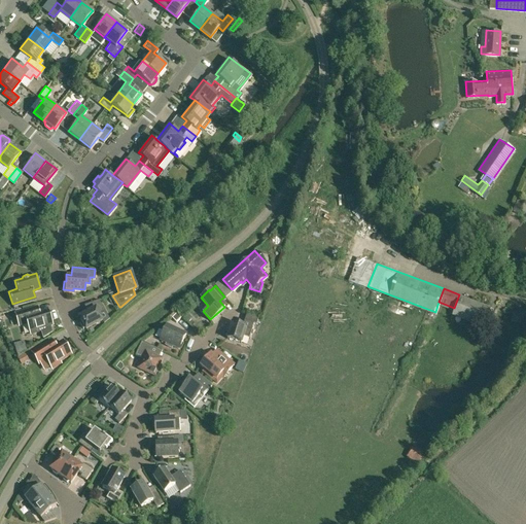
[(490,306),(459,294),(454,308),(452,312),(483,323),(490,306)]
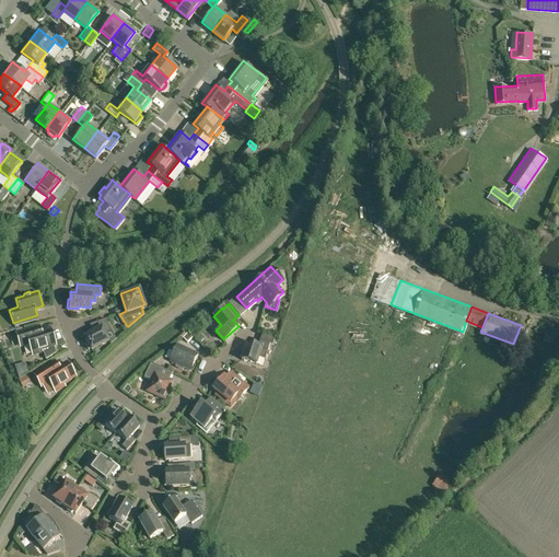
[(92,321),(96,328),(83,335),(86,339),(84,340),(88,347),(90,346),(91,348),(108,338),(104,331),(111,327),(105,316),(92,321)]
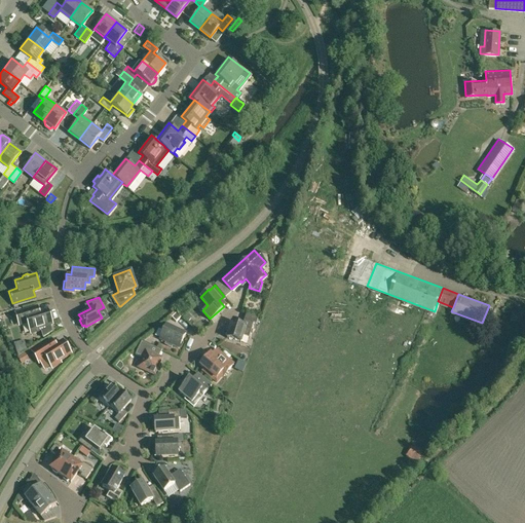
[(27,307),(14,310),(19,323),(27,320),(30,331),(40,328),(42,335),(51,329),(49,323),(51,322),(46,307),(38,310),(36,304),(27,307)]
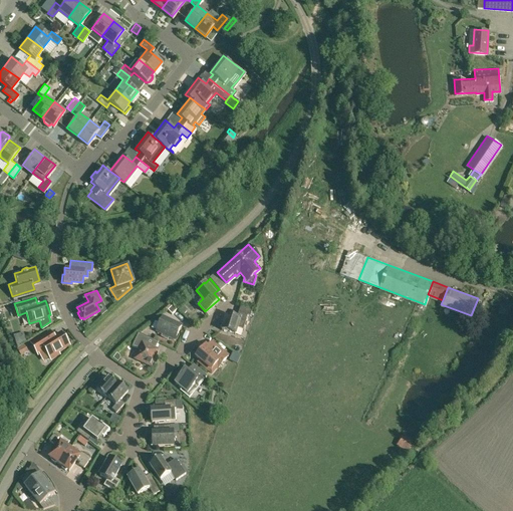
[(167,308),(171,312),(176,307),(172,303),(167,308)]
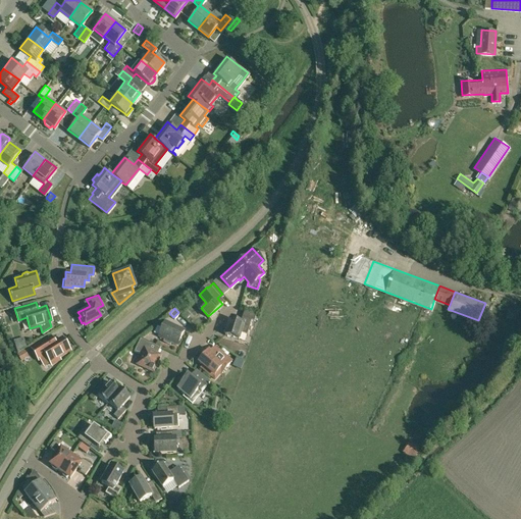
[(238,338),(240,330),(246,332),(250,318),(253,319),(255,313),(243,309),(239,321),(228,318),(224,332),(238,338)]
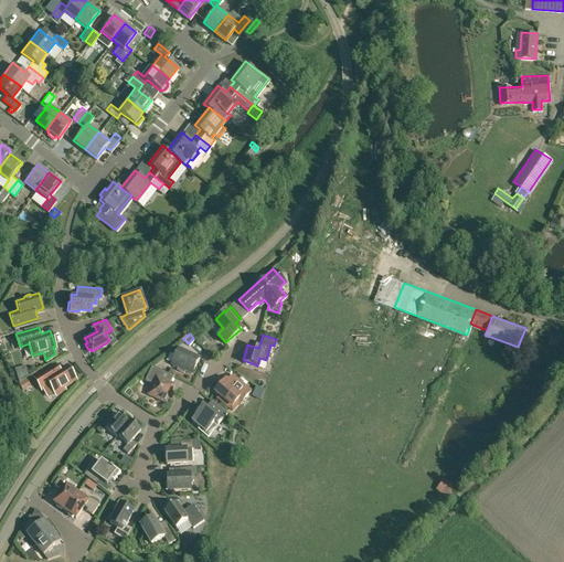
[(179,346),(171,362),(178,366),(177,368),(183,370),(184,368),(191,371),(199,354),(179,346)]
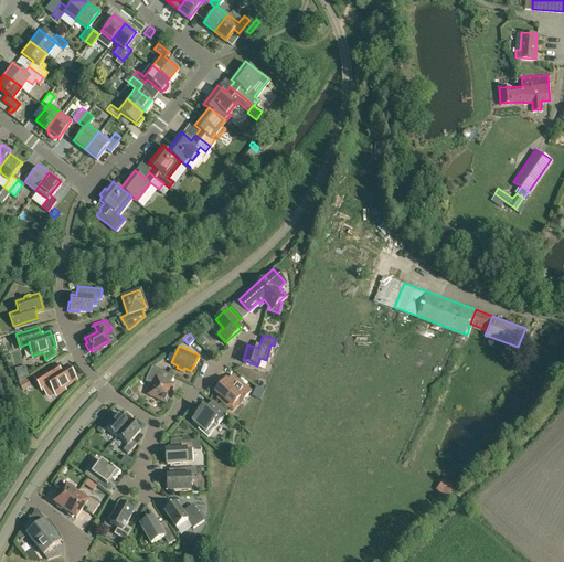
[(66,364),(59,369),(54,362),(33,375),(41,386),(49,382),(55,393),(64,388),(63,385),(75,378),(66,364)]
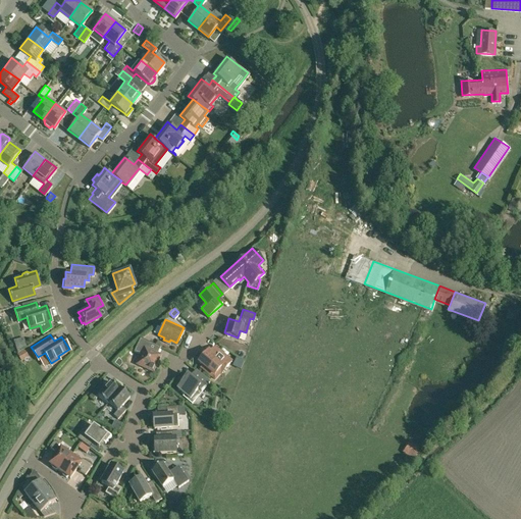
[(136,362),(148,368),(154,366),(160,353),(148,348),(150,341),(140,335),(134,350),(140,353),(136,362)]
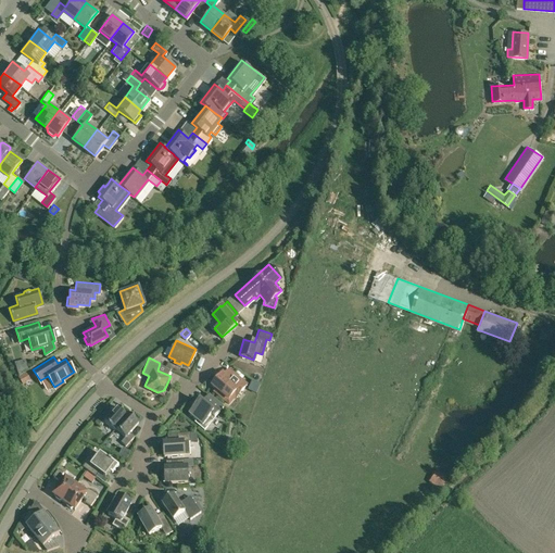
[(232,391),(237,386),(240,389),(246,382),(228,367),(223,373),(222,372),(211,384),(215,387),(214,389),(228,401),(235,393),(232,391)]
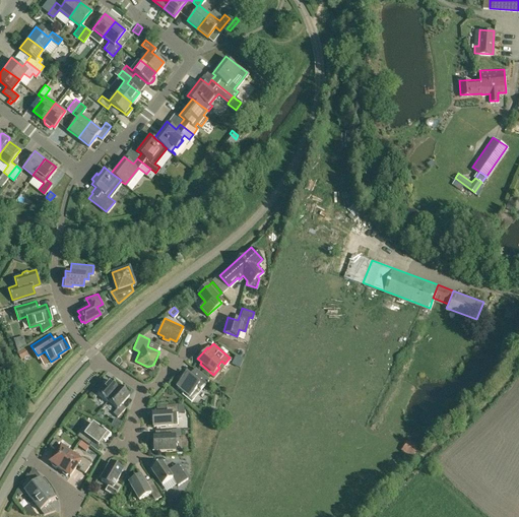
[(23,346),(17,349),(21,356),(27,352),(23,346)]
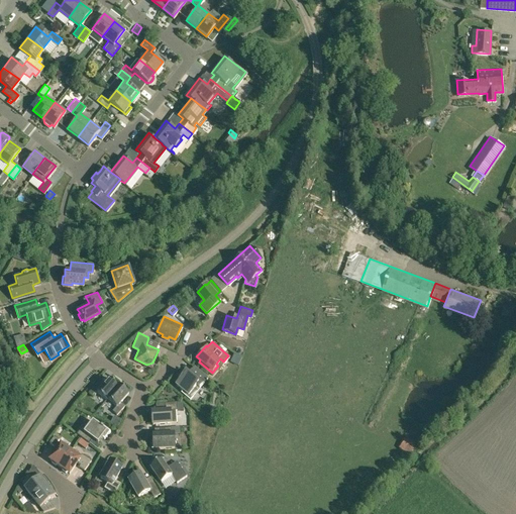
[(181,390),(189,397),(207,377),(194,366),(187,373),(185,371),(175,383),(182,389),(181,390)]
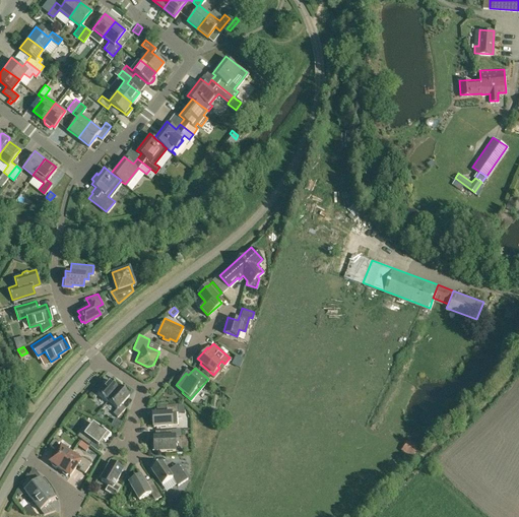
[(119,385),(118,386),(109,379),(101,388),(96,384),(88,393),(92,397),(96,392),(106,400),(108,399),(107,399),(119,385)]
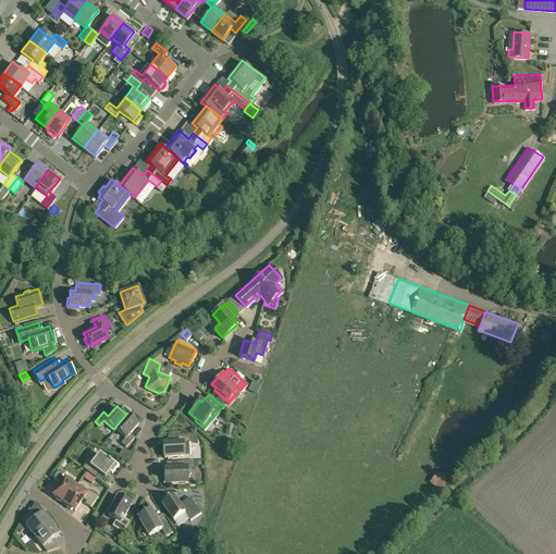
[(114,428),(115,428),(124,435),(120,441),(125,445),(134,435),(128,431),(137,421),(127,413),(114,428)]
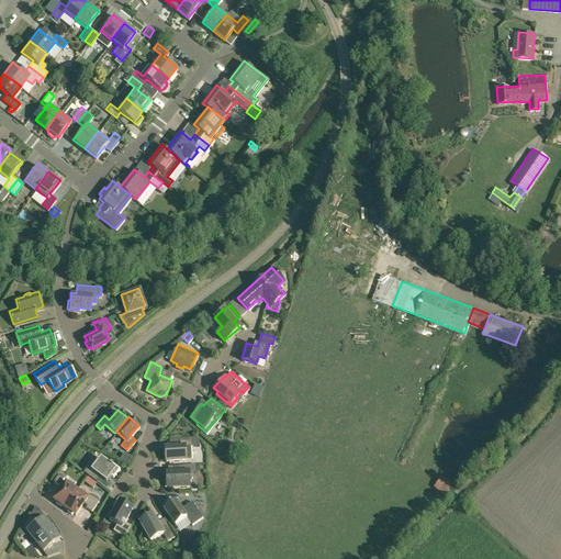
[(178,436),(179,445),(164,446),(164,448),(163,449),(163,453),(165,454),(165,459),(186,458),(186,457),(191,457),(190,444),(191,444),(191,435),(178,436)]
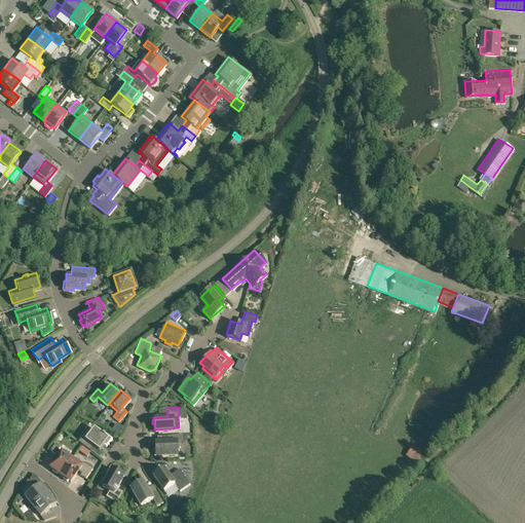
[(116,421),(113,428),(119,432),(122,424),(116,421)]
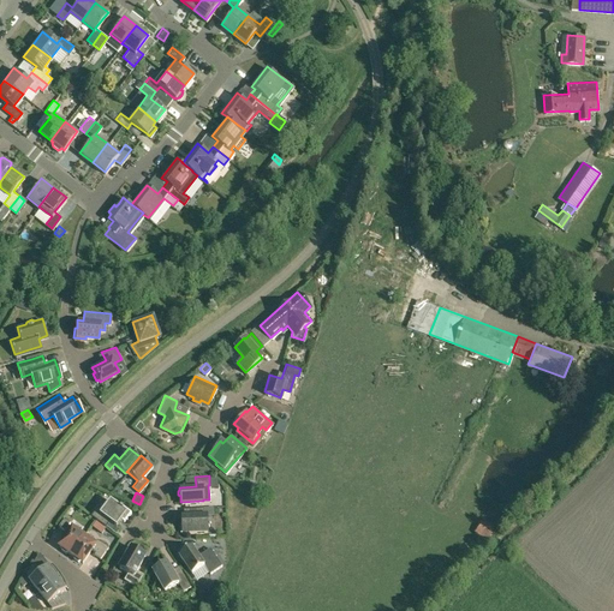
[(90,514),(105,526),(108,520),(115,525),(120,517),(123,520),(130,510),(121,504),(121,505),(120,504),(119,505),(109,498),(102,508),(97,504),(90,514)]
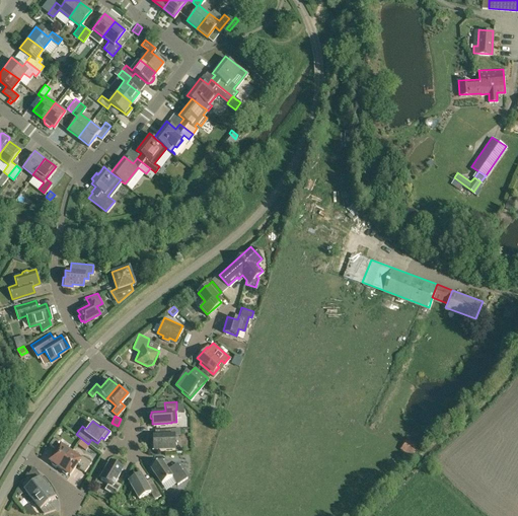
[(152,448),(174,447),(173,434),(170,434),(170,427),(163,428),(163,434),(153,435),(153,442),(151,442),(152,448)]
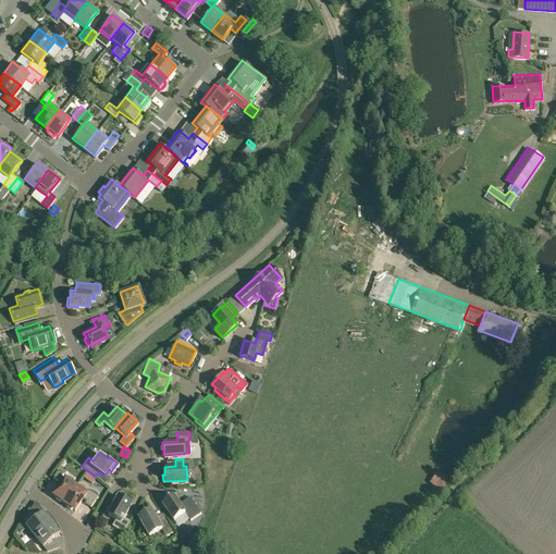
[(429,478),(441,490),(452,478),(440,467),(429,478)]
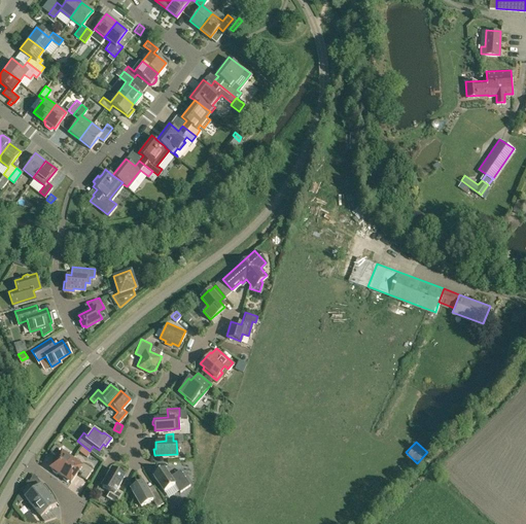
[(58,472),(60,474),(71,458),(58,449),(60,446),(55,443),(49,450),(58,455),(49,466),(51,467),(51,469),(56,473),(58,472)]
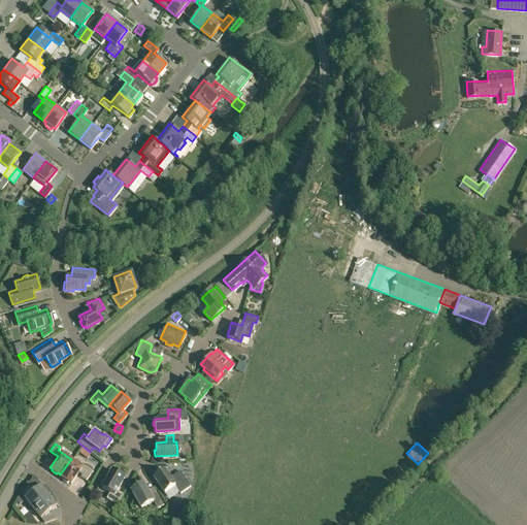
[(71,459),(60,474),(62,476),(62,479),(66,481),(68,481),(70,482),(77,470),(81,473),(79,474),(85,479),(92,468),(83,462),(80,465),(71,459)]
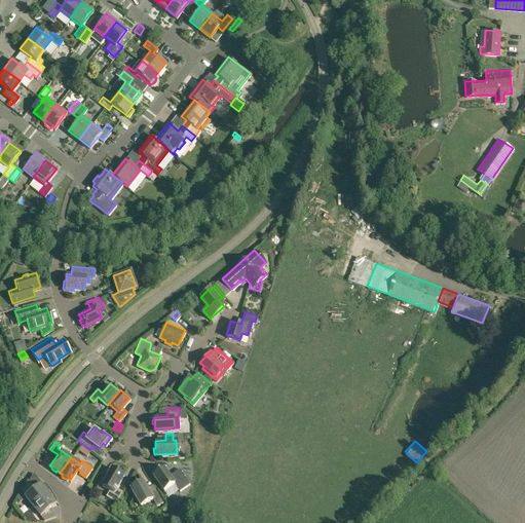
[(189,482),(179,468),(169,474),(162,465),(152,473),(163,489),(174,482),(179,489),(189,482)]
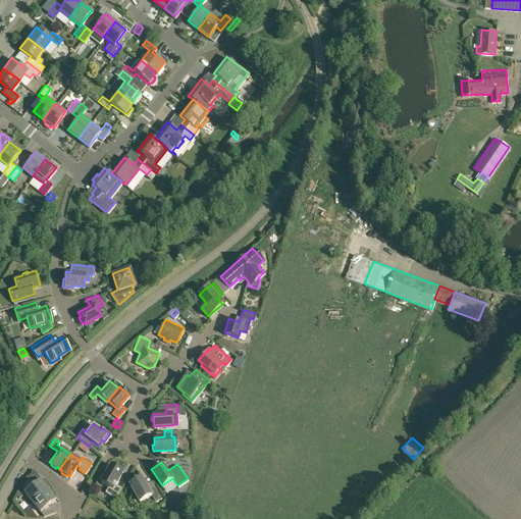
[(104,490),(114,497),(120,486),(115,483),(122,470),(110,463),(100,480),(108,484),(104,490)]
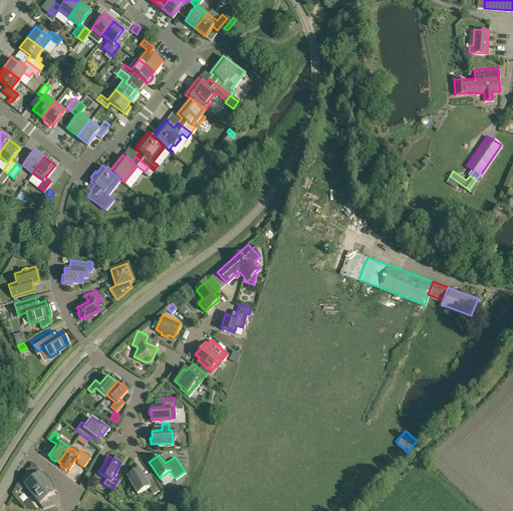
[(159,489),(151,476),(145,480),(139,468),(126,475),(137,492),(149,486),(153,493),(159,489)]
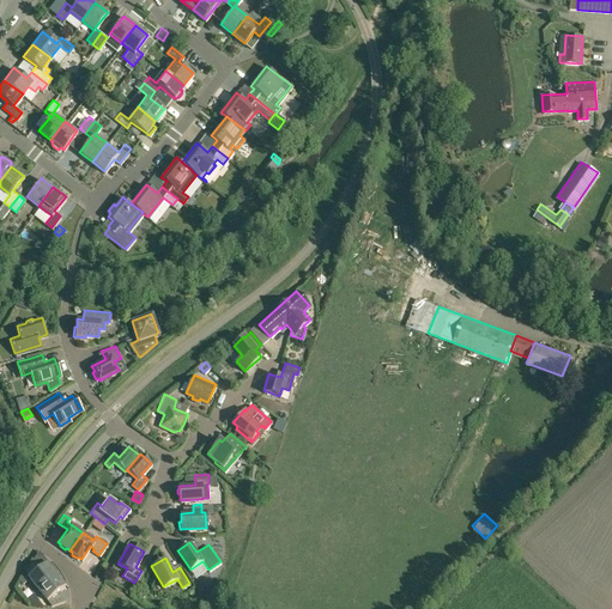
[(37,588),(55,573),(47,562),(38,568),(31,559),(24,571),(37,588)]
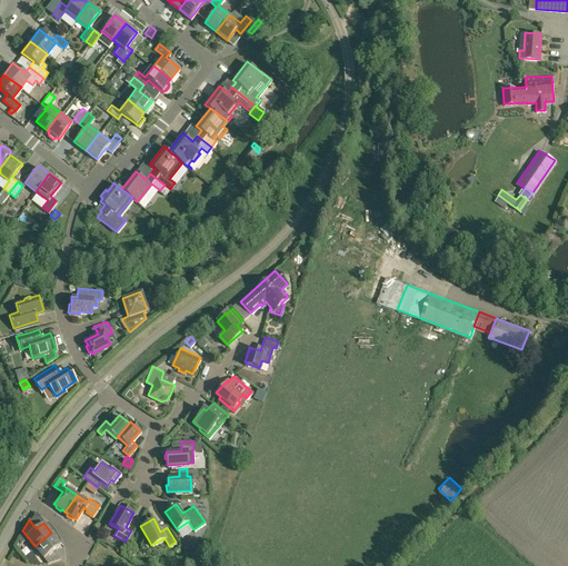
[(59,544),(51,533),(35,546),(47,562),(59,557),(52,549),(59,544)]
